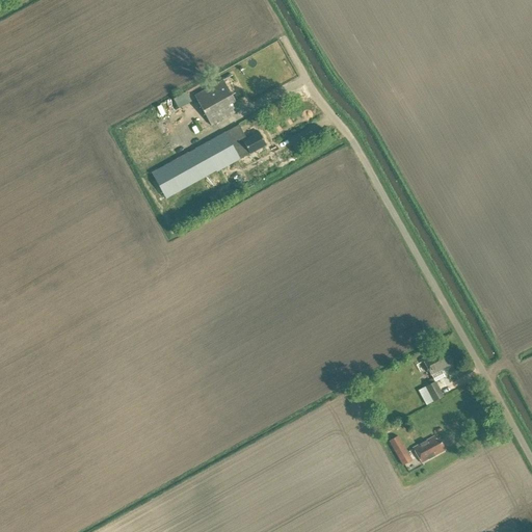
[(223,81),(194,97),(211,127),(240,110),(223,81)]
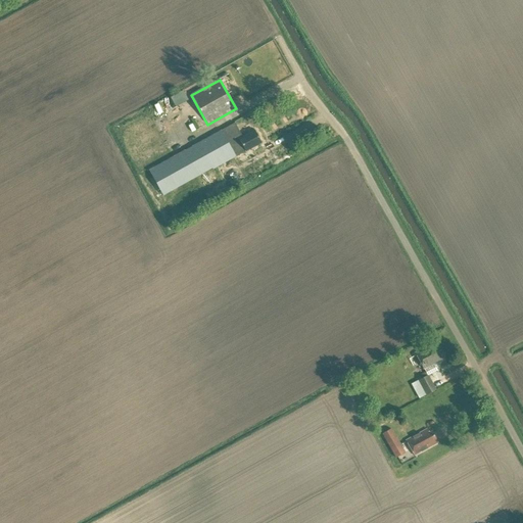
[(185,89),(172,96),(177,106),(190,99),(185,89)]
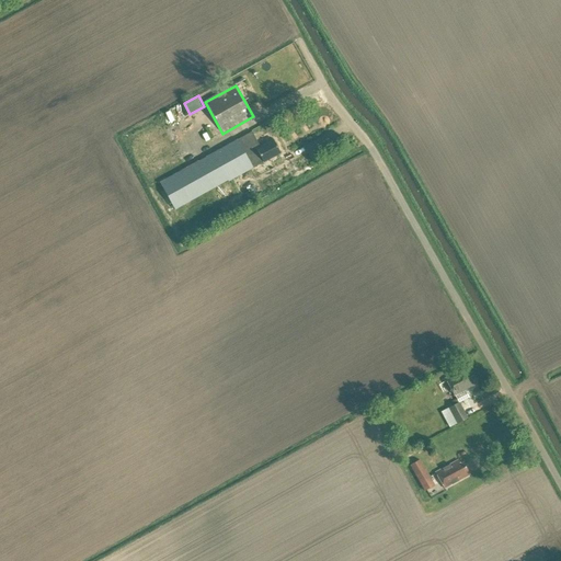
[(252,133),(159,182),(173,209),(251,168),(252,169),(281,153),(273,140),(260,148),(252,133)]
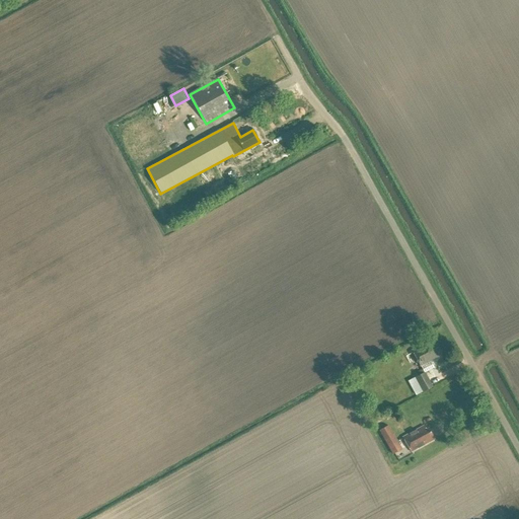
[(433,368),(430,362),(439,357),(437,353),(439,352),(433,340),(424,345),(424,344),(412,351),(421,367),(424,373),(433,368)]
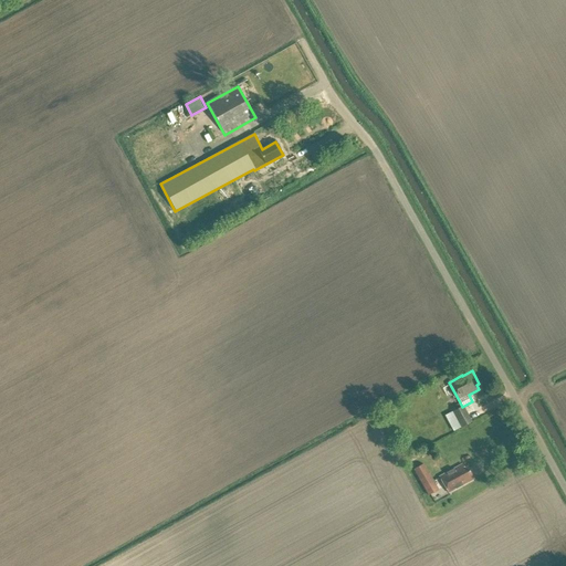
[(453,432),(472,422),(463,407),(452,412),(444,416),(453,432)]
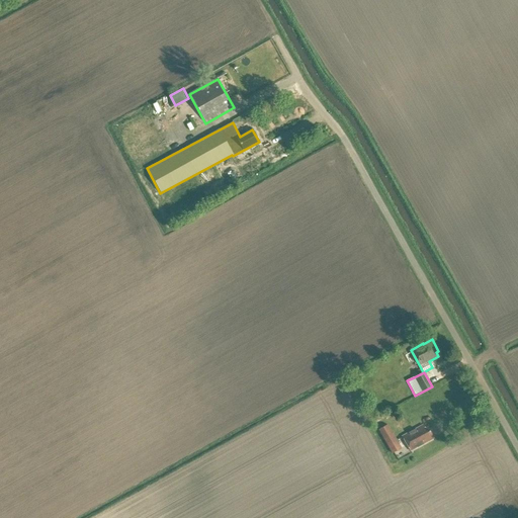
[(401,448),(386,426),(378,431),(392,453),(401,448)]
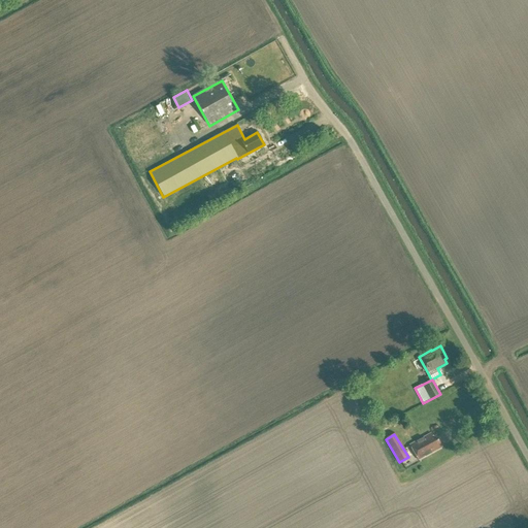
[(430,434),(409,446),(418,460),(441,448),(435,436),(432,438),(430,434)]
